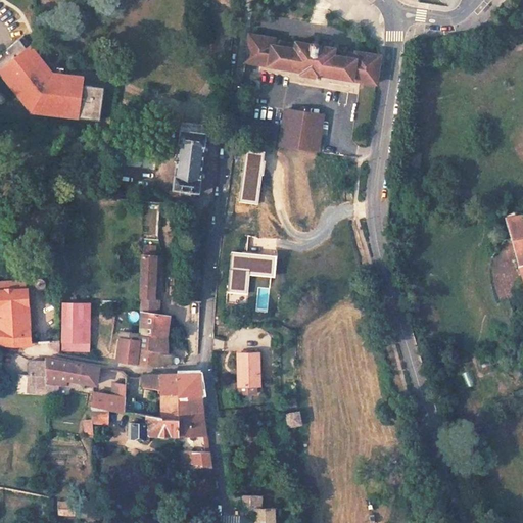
[(274,39),(248,35),(245,63),(301,72),(300,75),(318,78),(319,75),(375,84),(379,56),(355,52),(355,53),(333,50),(333,48),(319,46),(319,45),(311,43),(310,45),(295,42),(295,44),(274,40),(274,39)]
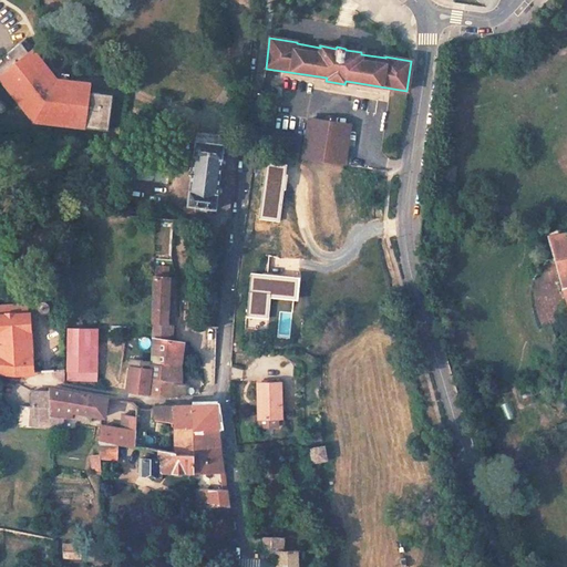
[(55,79),(24,39),(0,58),(0,79),(21,106),(26,102),(37,116),(51,117),(51,124),(92,129),(92,123),(107,124),(111,101),(100,99),(100,93),(89,92),(90,83),(68,80),(55,79)]
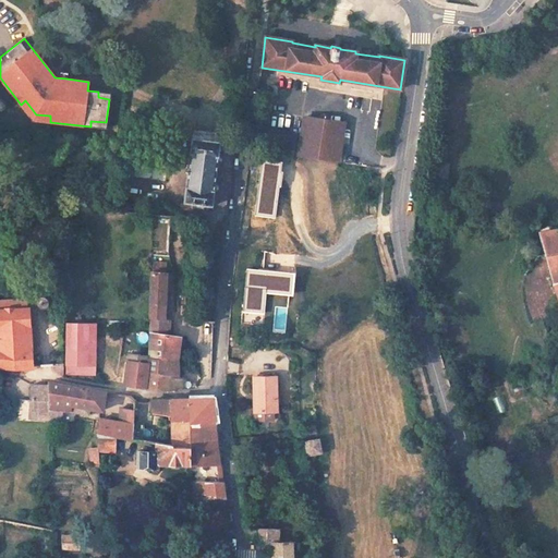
[(25,100),(21,105),(33,120),(50,122),(50,116),(36,114),(25,100)]
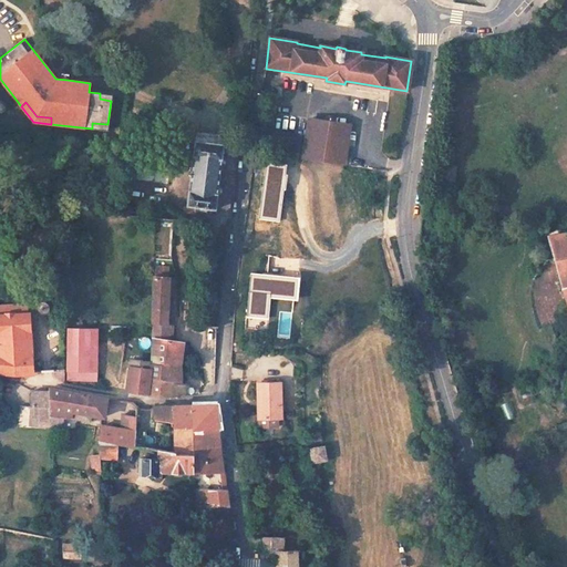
[(302,160),(323,163),(330,123),(332,123),(332,120),(326,119),(325,122),(308,119),(302,160)]
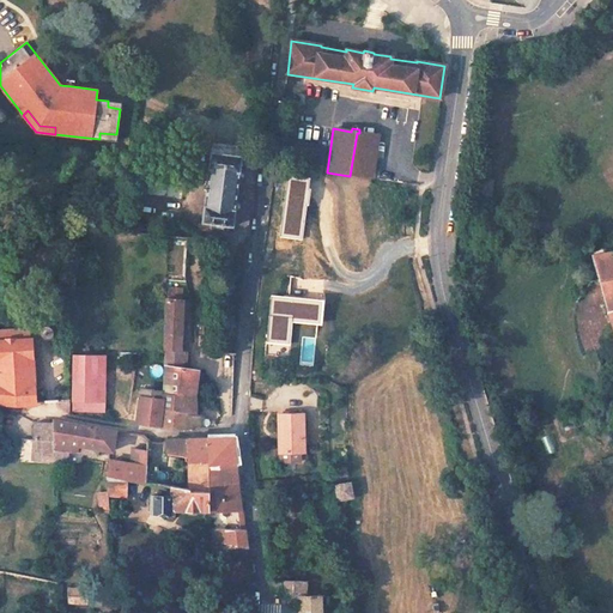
[(357,133),(350,176),(372,180),(378,137),(359,133),(357,133)]
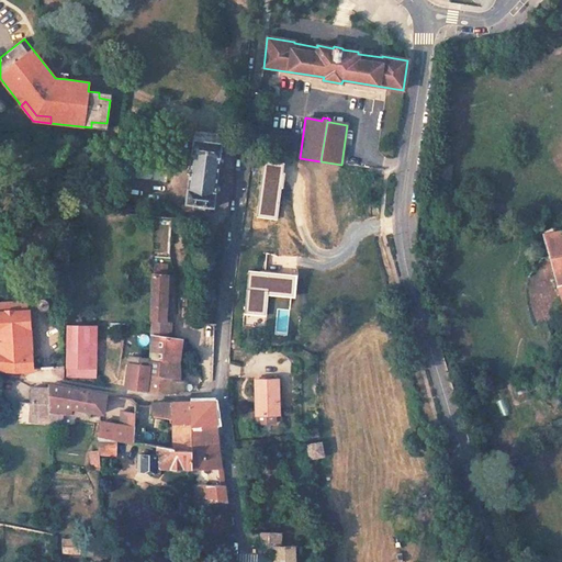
[(186,204),(214,208),(222,143),(193,139),(186,204)]
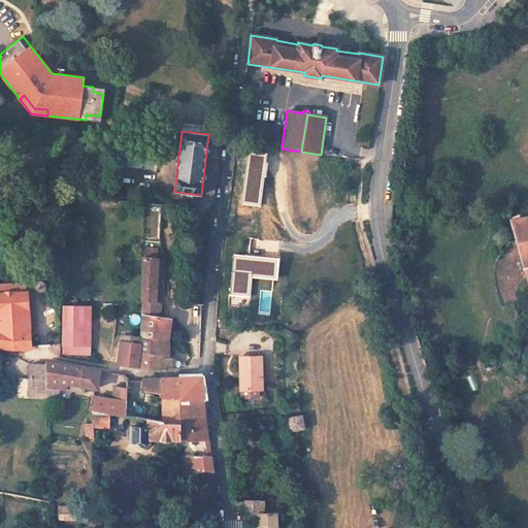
[(110,166),(157,171),(158,158),(121,154),(121,156),(111,155),(110,166)]
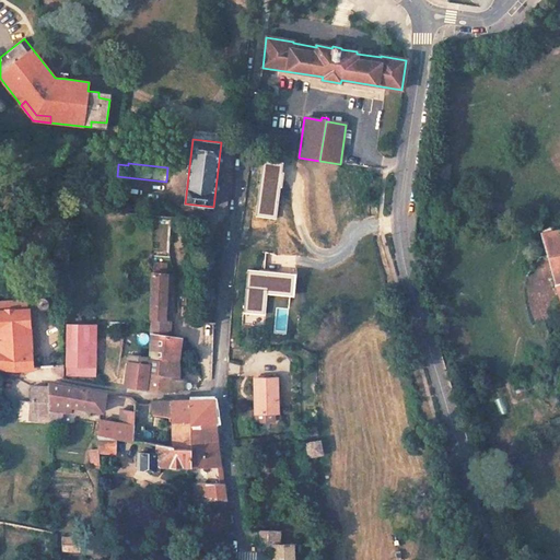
[(293,178),(264,175),(259,218),(289,221),(293,178)]
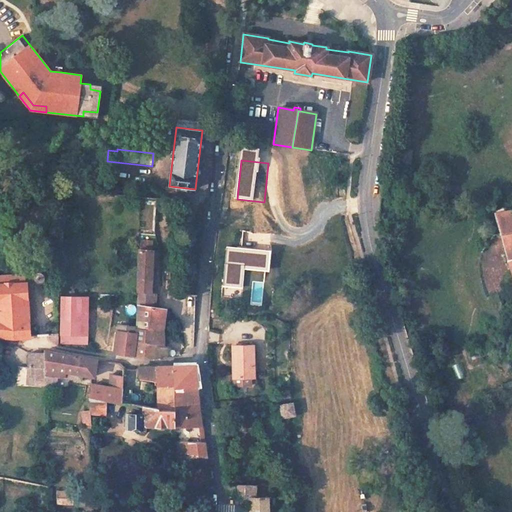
[(511,210),(494,213),(508,260),(511,259),(511,210)]
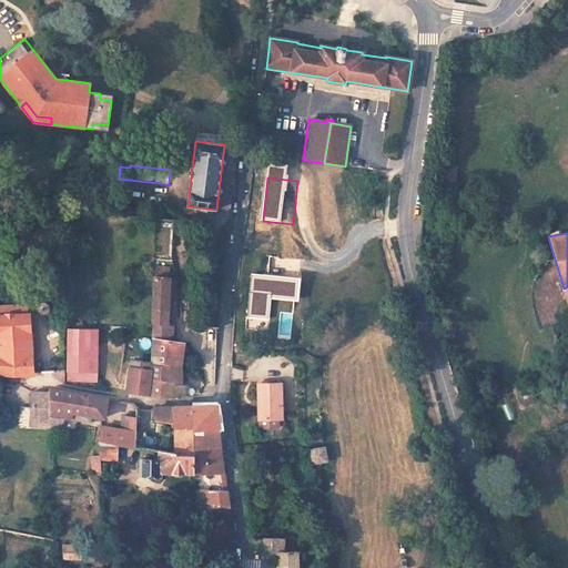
[(169,277),(170,269),(155,267),(154,276),(169,277)]
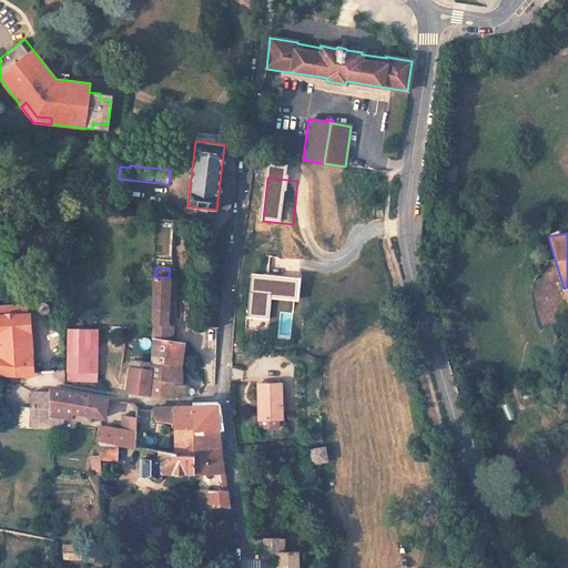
[(169,311),(169,296),(169,277),(154,276),(153,311),(154,311),(154,327),(153,338),(169,341),(170,332),(170,326),(170,324),(168,324),(169,311)]
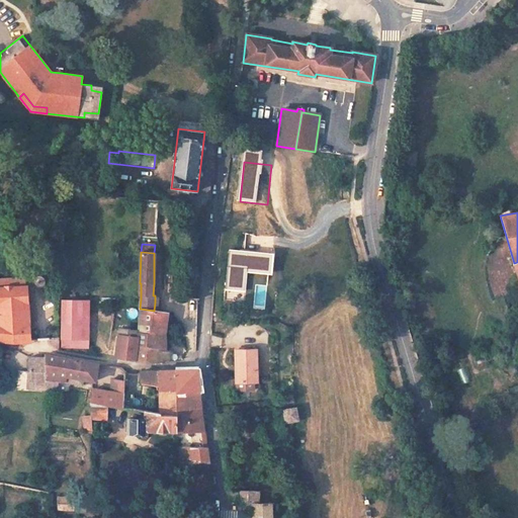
[(261,260),(234,257),(231,296),(257,299),(261,260)]
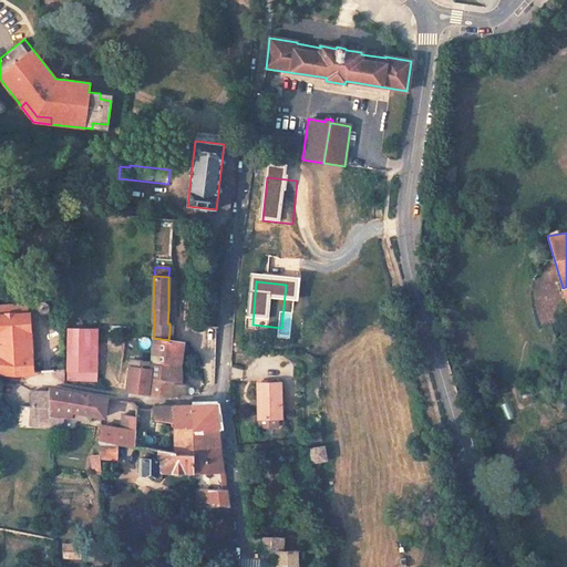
[(44,301),(42,301),(41,301),(39,302),(38,305),(37,306),(38,308),(39,310),(40,312),(42,312),(44,312),(45,311),(48,310),(49,308),(48,306),(47,302),(44,301)]
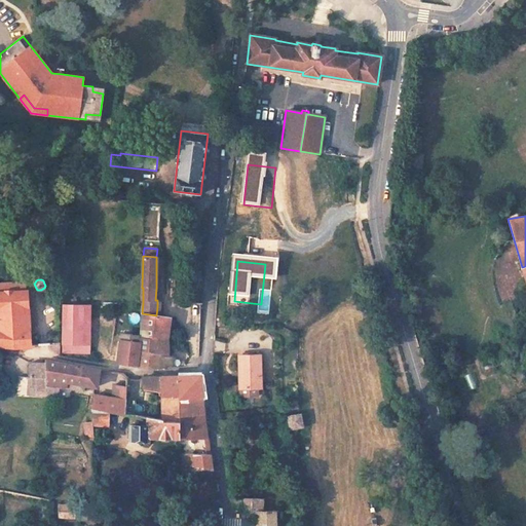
[(26,280),(0,282),(0,344),(14,346),(30,345),(29,323),(28,323),(28,315),(26,280)]
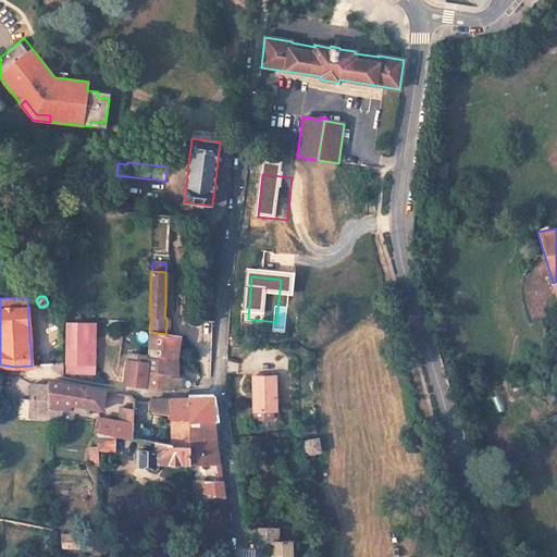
[(95,374),(96,323),(66,323),(65,373),(95,374)]
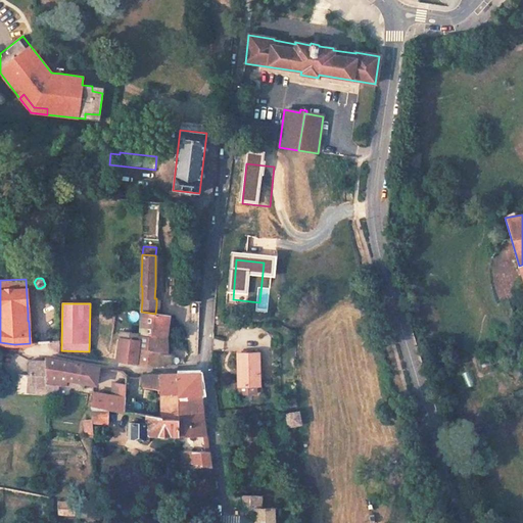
[(170,315),(165,315),(155,314),(141,312),(141,322),(139,336),(162,338),(164,325),(169,325),(170,315)]
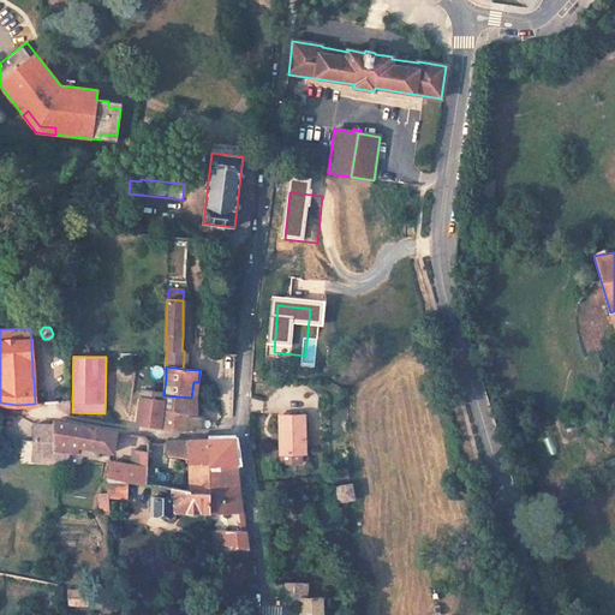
[(163,400),(161,399),(162,393),(142,390),(141,396),(137,424),(161,428),(163,400)]
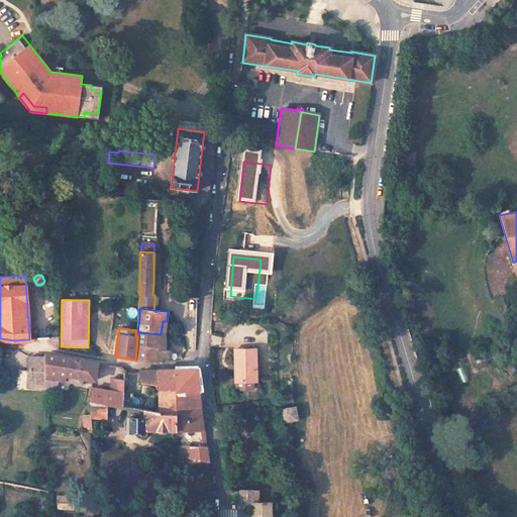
[(162,350),(161,334),(137,332),(137,336),(135,359),(154,362),(154,363),(156,364),(168,360),(169,350),(162,350)]
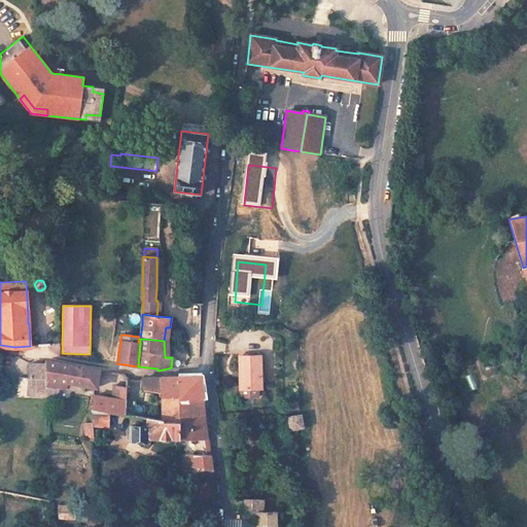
[(58,354),(60,354),(60,343),(48,344),(49,347),(50,349),(51,351),(54,352),(56,353),(58,354)]
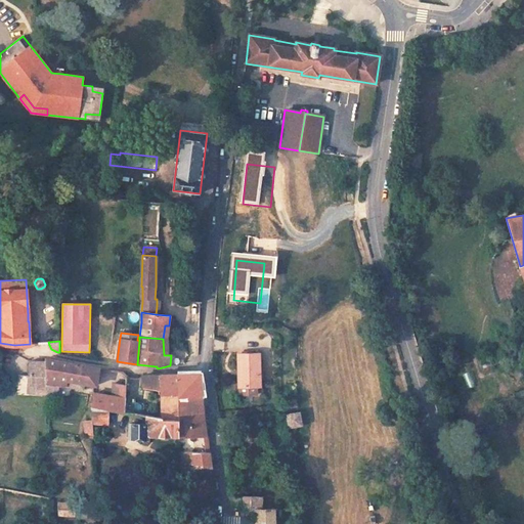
[(238,353),(238,386),(238,393),(255,393),(257,393),(257,385),(257,373),(260,372),(260,352),(238,353)]
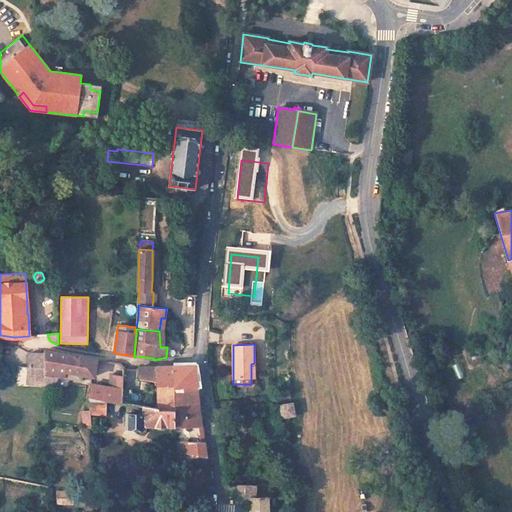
[(475,345),(466,349),(472,363),(481,359),(475,345)]
